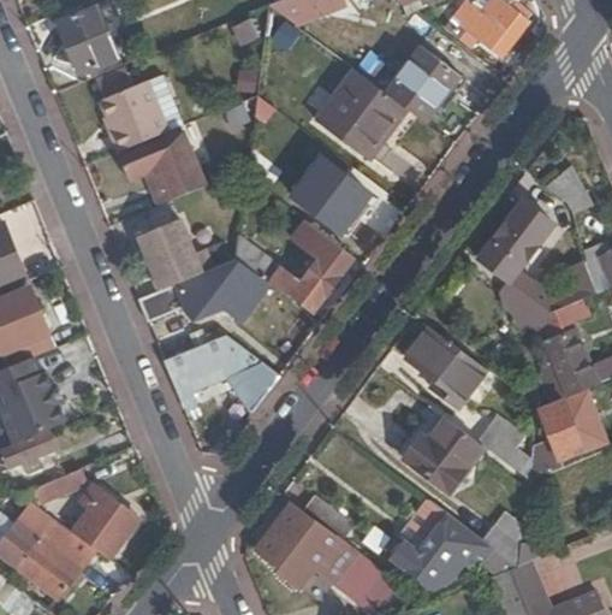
[(278,0),(269,4),(293,23),(345,1),(344,0),(278,0)]
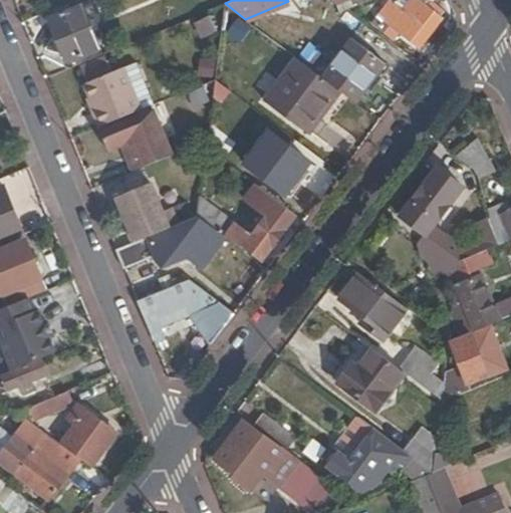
[(416,48),(440,18),(425,6),(424,8),(413,0),(408,0),(400,11),(407,16),(395,31),(402,36),(402,37),(416,48)]
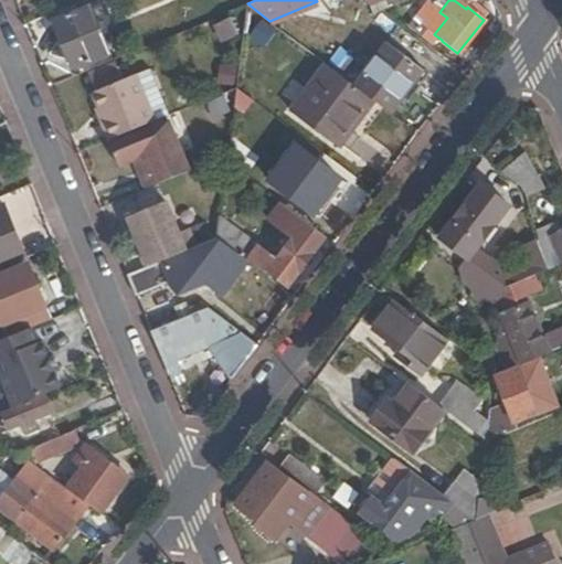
[(72,67),(108,53),(88,4),(52,20),(72,67)]
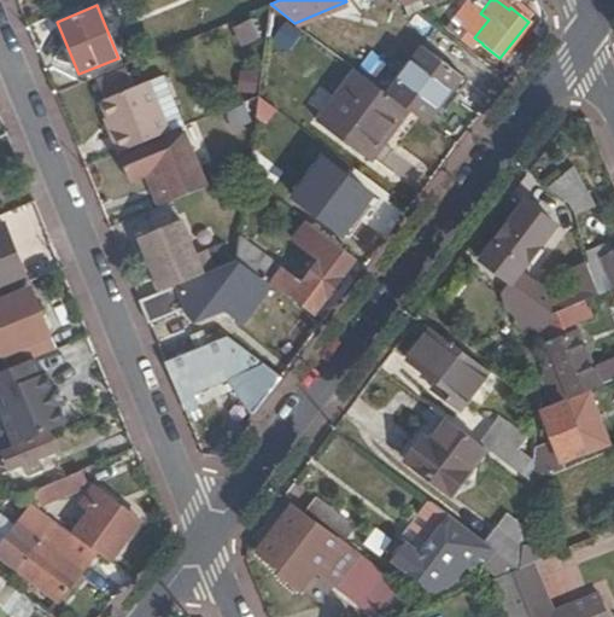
[(258,36),(251,18),(233,25),(240,44),(258,36)]
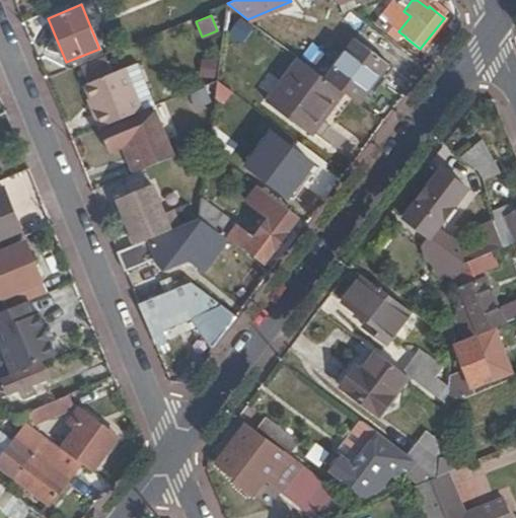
[(229,34),(232,38),(229,42),(235,47),(238,42),(258,56),(271,39),(242,17),(229,34)]
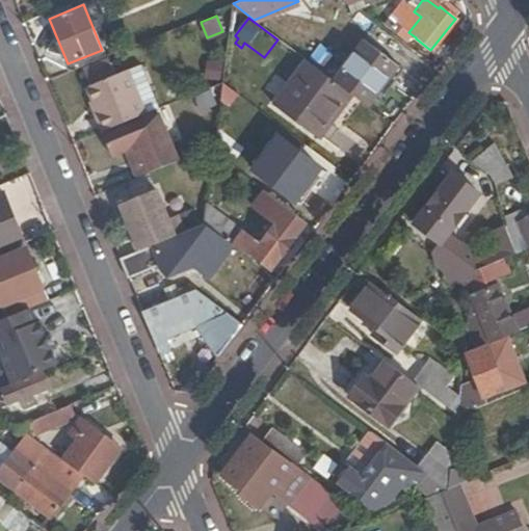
[(349,94),(367,107),(400,63),(368,38),(335,82),(349,94)]
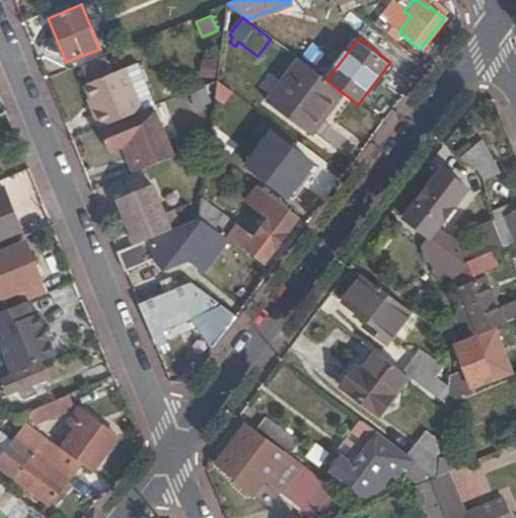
[(326,80),(300,60),(269,102),(310,133),(341,91),(326,80)]
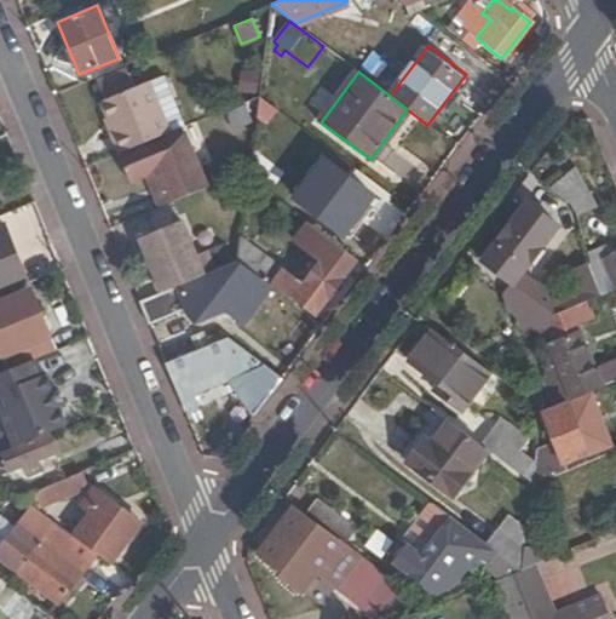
[(167,133),(180,127),(182,127),(161,76),(145,82),(167,133)]
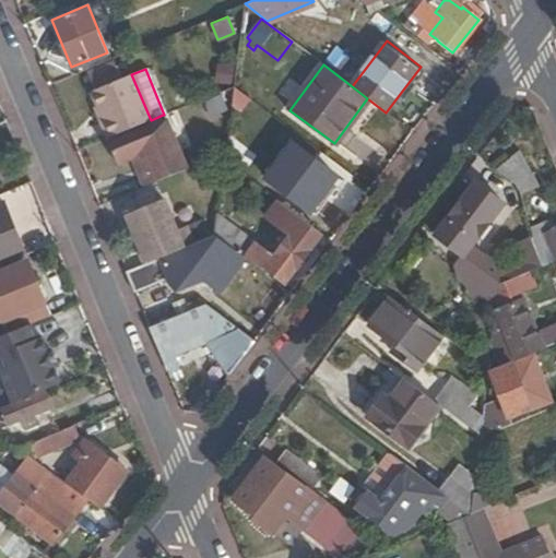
[(105,139),(106,139),(151,120),(131,74),(91,91),(96,104),(103,121),(98,123),(105,139)]
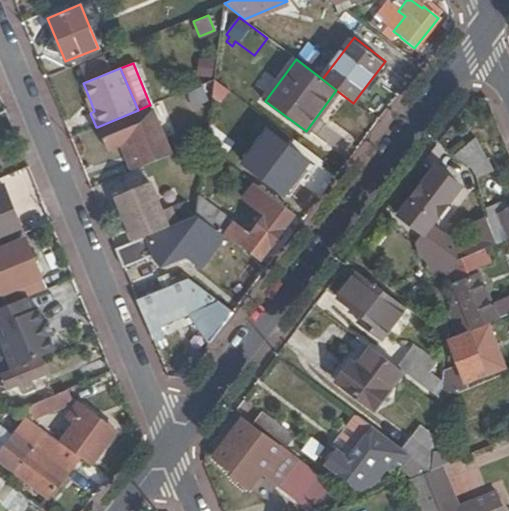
[(191,106),(210,98),(210,97),(213,79),(185,91),(191,106)]
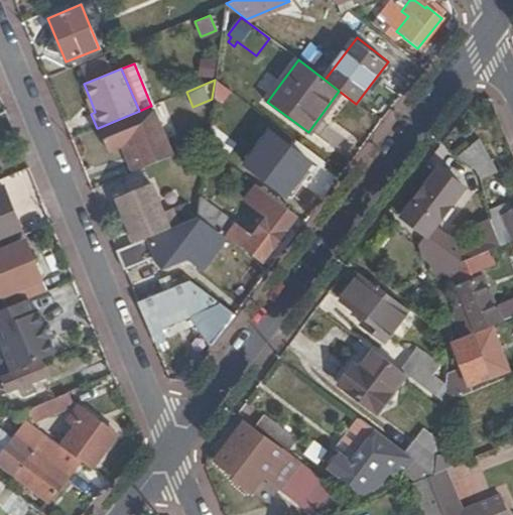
[(85,97),(91,114),(95,112),(89,96),(85,97)]
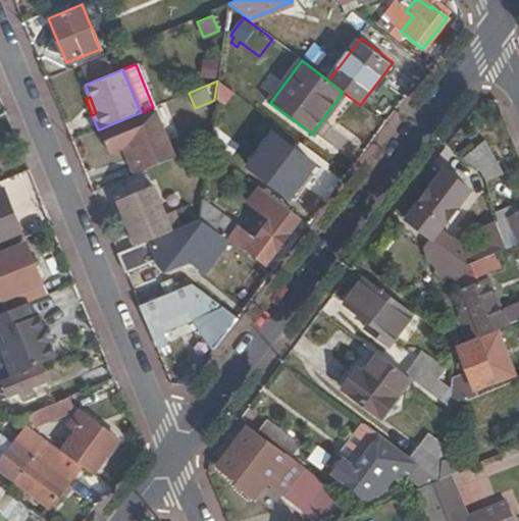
[(122,147),(134,173),(172,157),(152,107),(141,112),(99,129),(109,153),(122,147)]
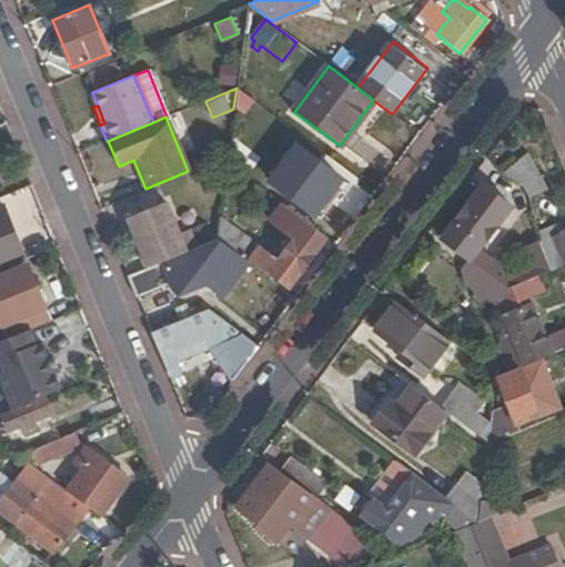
[(340,178),(296,145),(269,181),(313,213),(340,178)]
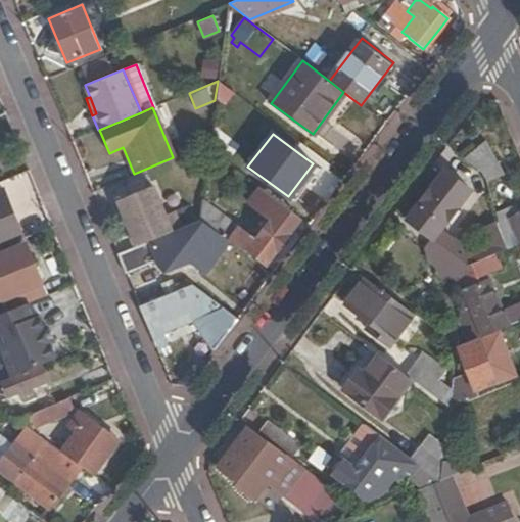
[(458,152),(464,159),(475,150),(470,143),(458,152)]
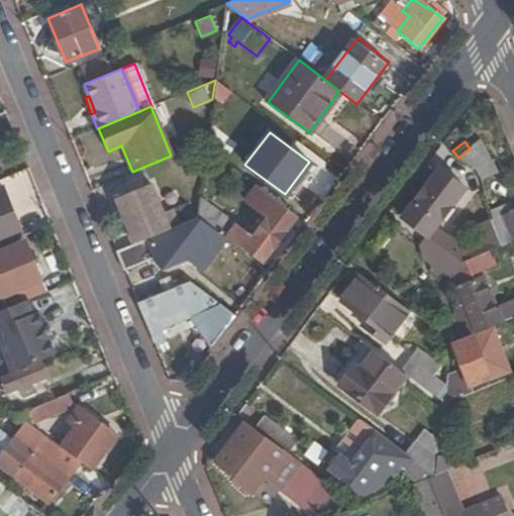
[(458,158),(457,159),(464,165),(473,179),(474,181),(490,174),(477,142),(470,148),(458,158)]
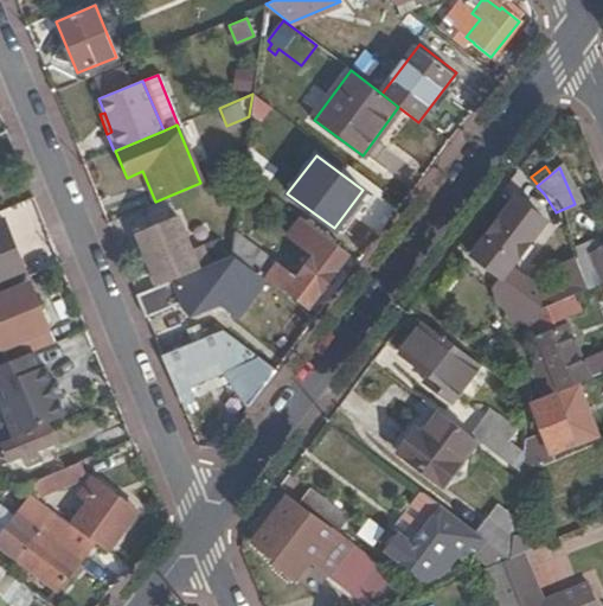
[(470,255),(498,276),(508,263),(543,218),(514,197),(470,255)]
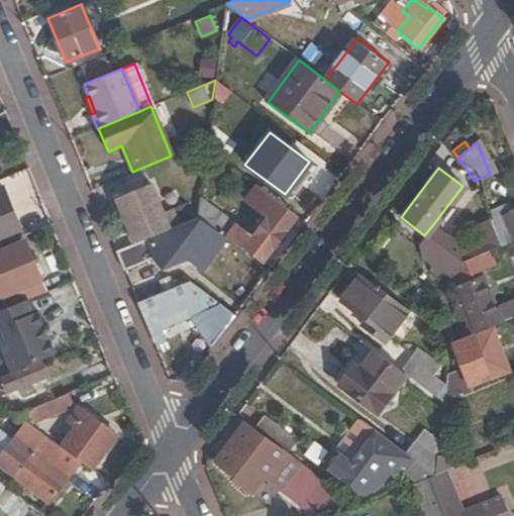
[(115,197),(127,227),(163,213),(162,211),(150,183),(115,197)]
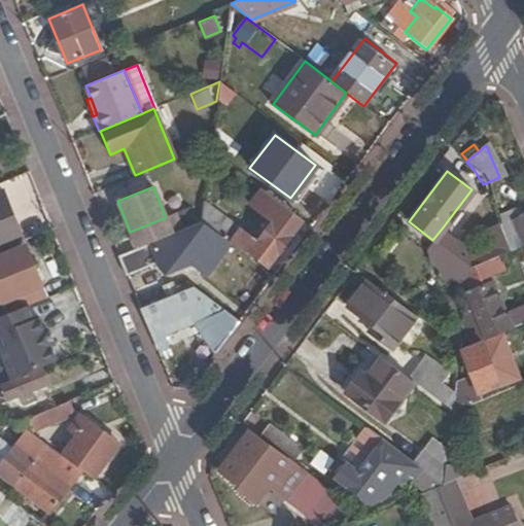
[(301,219),(260,189),(249,205),(268,218),(252,239),(240,230),(230,244),(250,259),(251,256),(266,267),(289,235),(301,219)]
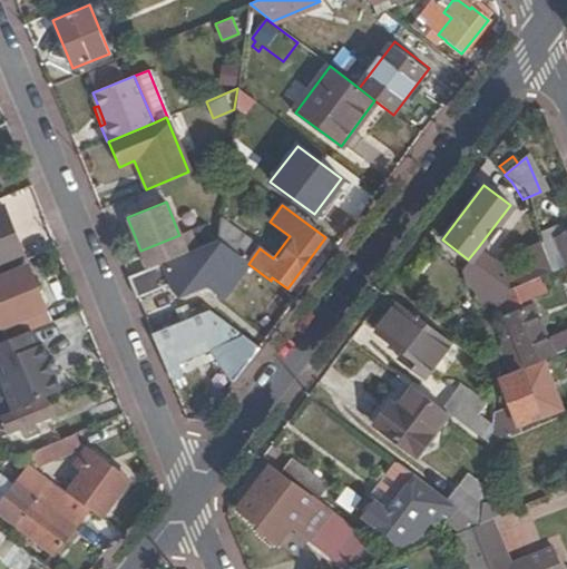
[(2,206),(0,207),(0,265),(11,261),(7,248),(18,244),(2,206)]
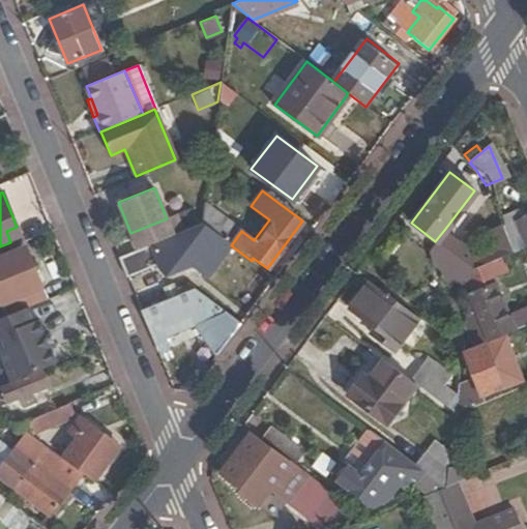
[(212,231),(220,236),(231,245),(241,231),(204,203),(201,223),(212,231)]
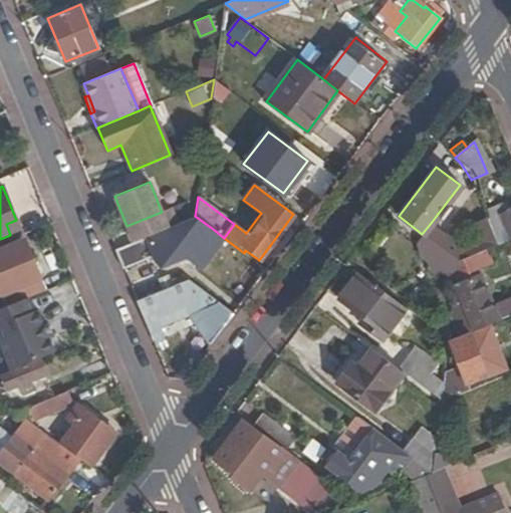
[(494,237),(497,244),(510,238),(510,209),(508,210),(504,201),(483,209),(494,237)]
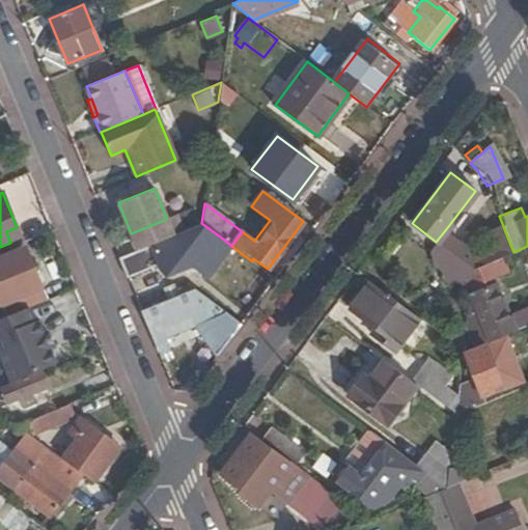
[(131,233),(138,249),(173,234),(167,219),(131,233)]
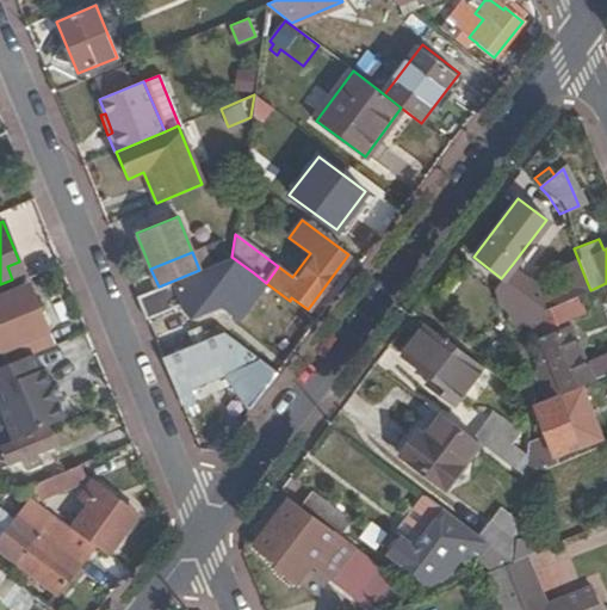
[(159,287),(136,296),(146,318),(185,302),(211,290),(208,282),(245,266),(231,257),(199,270),(159,287)]
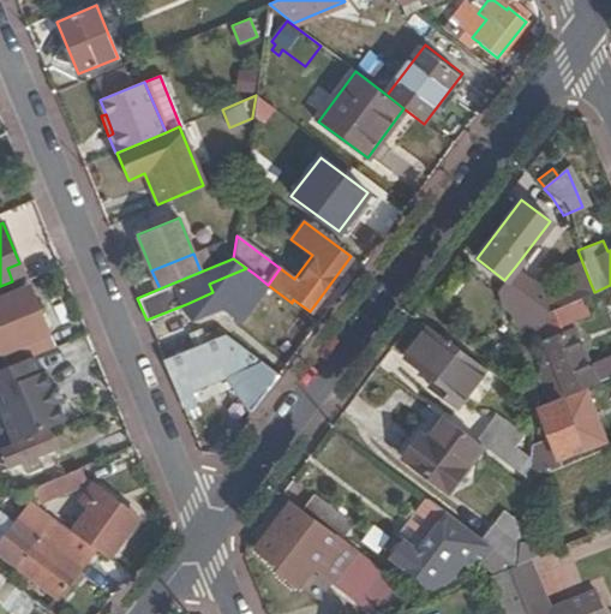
[(0,292),(27,281),(19,263),(7,268),(12,281),(0,286),(0,292)]
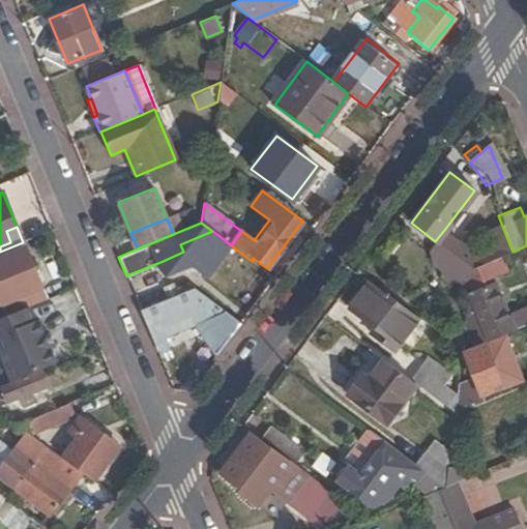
[(448,261),(469,276),(469,269),(485,263),(513,252),(509,244),(482,256),(464,241),(461,243),(444,230),(435,241),(452,255),(448,261)]
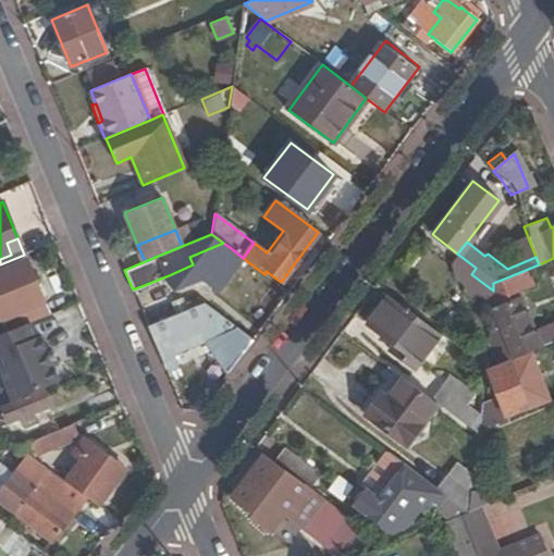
[(193,264),(169,275),(174,288),(202,276),(213,285),(234,257),(228,251),(231,248),(223,243),(189,257),(193,264)]
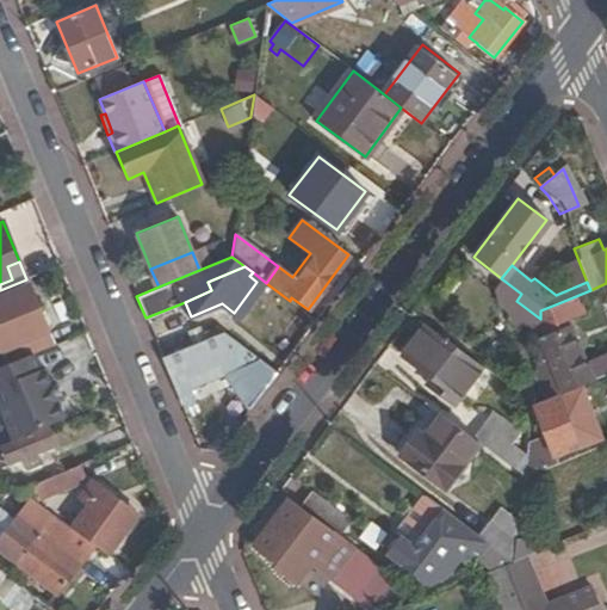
[(0,346),(7,363),(31,353),(54,344),(39,309),(23,316),(13,293),(0,297),(0,346)]
